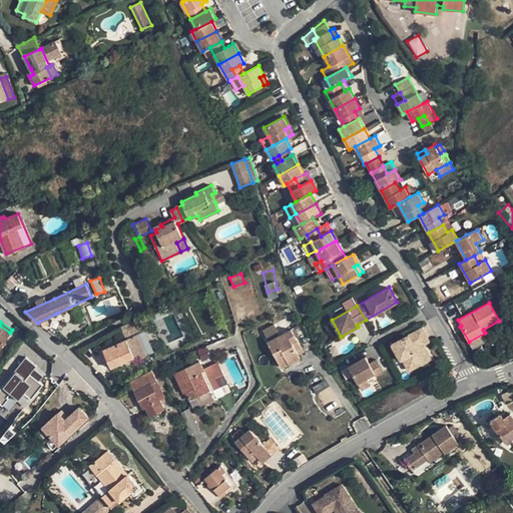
[(275,324),(263,331),(270,342),(269,342),(282,367),(300,357),(299,354),(297,350),(302,347),(292,330),(281,335),(275,324)]
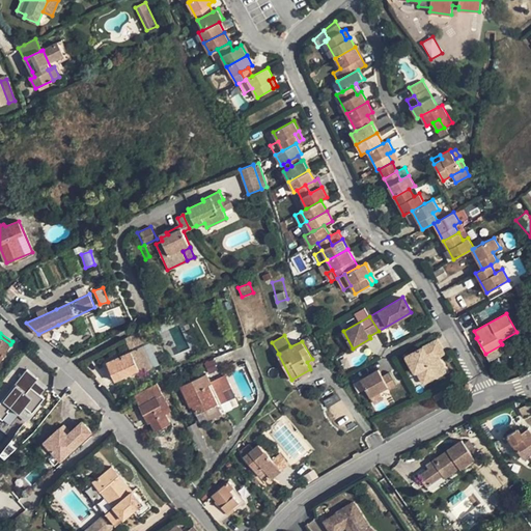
[(0,355),(3,357),(10,344),(0,337),(0,355)]
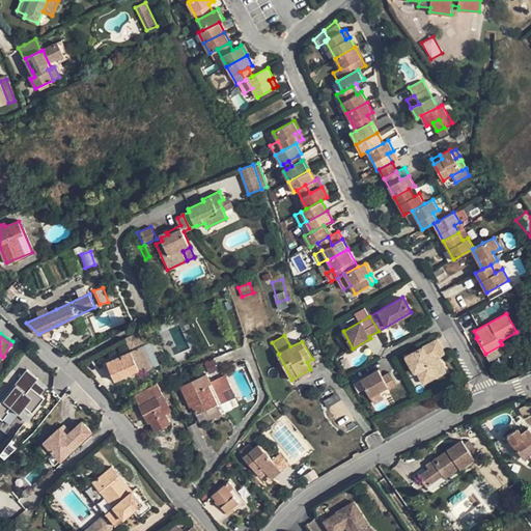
[(132,337),(126,339),(130,347),(136,345),(132,337)]
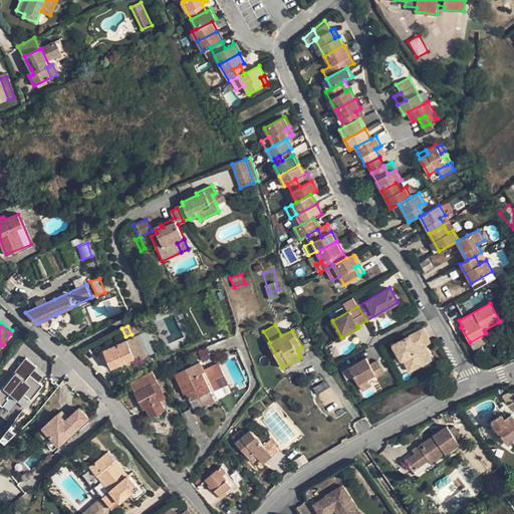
[(427,337),(423,328),(394,344),(402,360),(404,358),(410,370),(421,364),(431,358),(424,344),(421,340),(427,337)]
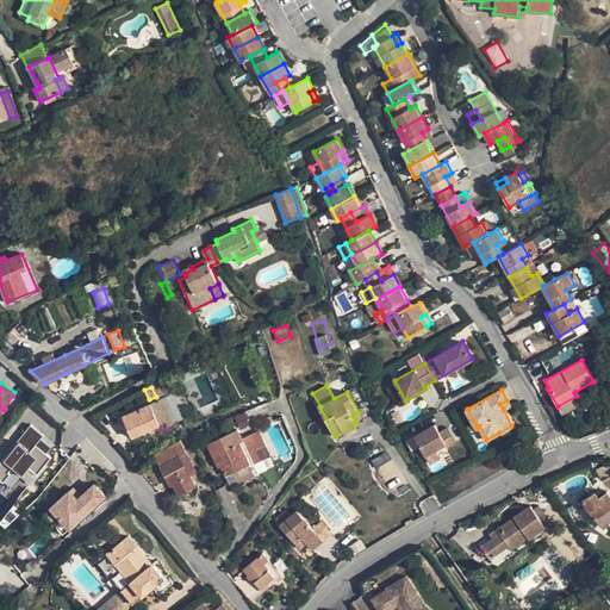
[(166,396),(150,403),(160,424),(161,427),(176,419),(166,396)]
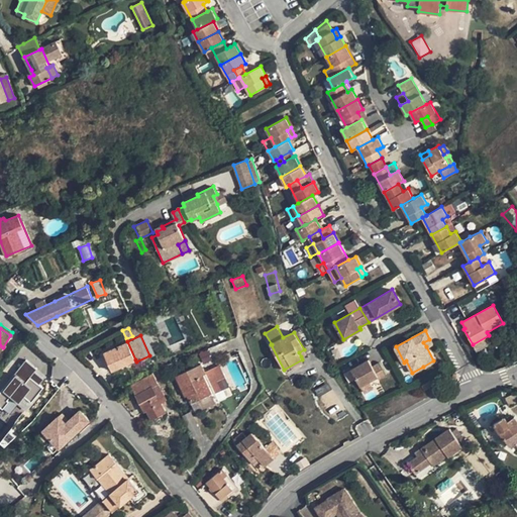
[(135,359),(127,341),(104,352),(112,370),(135,359)]
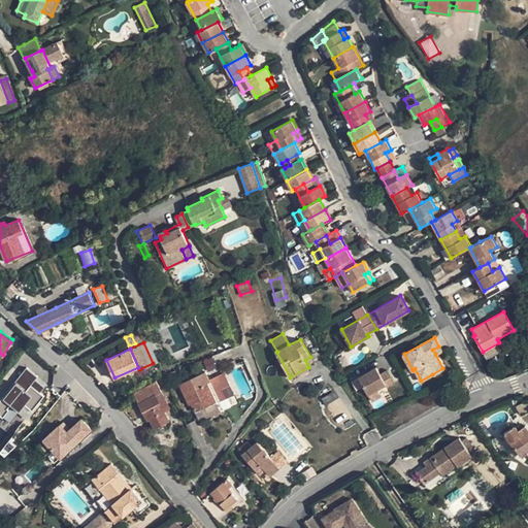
[(200,361),(203,367),(213,363),(210,357),(200,361)]
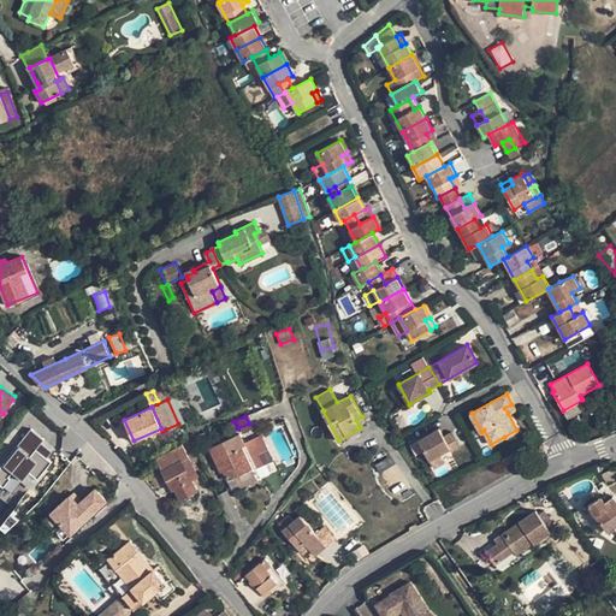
[(252,431),(249,424),(237,428),(240,433),(241,436),(252,431)]
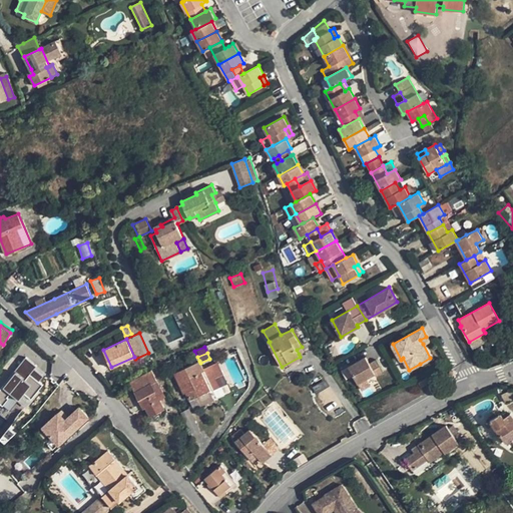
[(38,364),(27,356),(16,369),(17,370),(6,385),(4,384),(0,389),(0,400),(4,404),(10,396),(9,395),(12,391),(21,398),(26,392),(33,397),(44,383),(40,380),(45,374),(36,367),(38,364)]
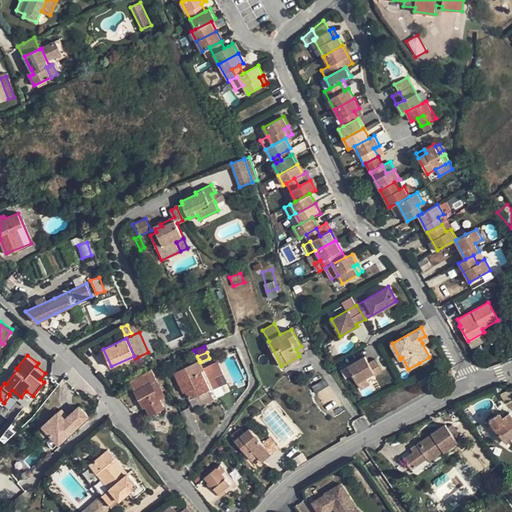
[(373,372),(375,375),(382,370),(375,359),(369,363),(365,356),(348,365),(357,382),(373,372)]
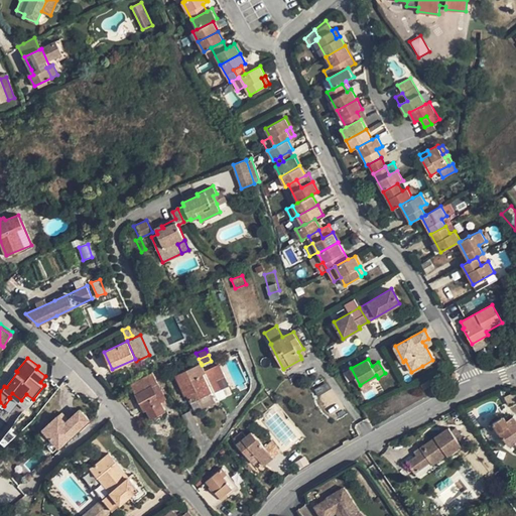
[(201,363),(175,375),(185,395),(187,394),(191,402),(212,392),(212,393),(229,386),(219,364),(205,371),(202,365),(201,363)]
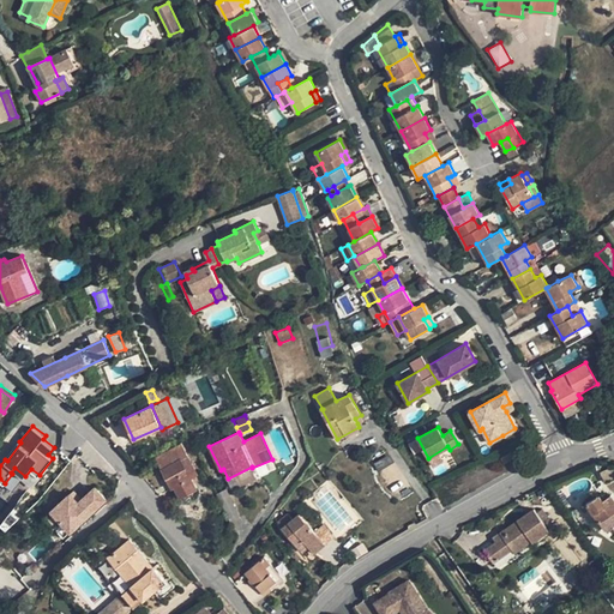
[(181,443),(157,456),(162,467),(168,479),(170,477),(181,497),(197,488),(192,477),(198,474),(181,443)]
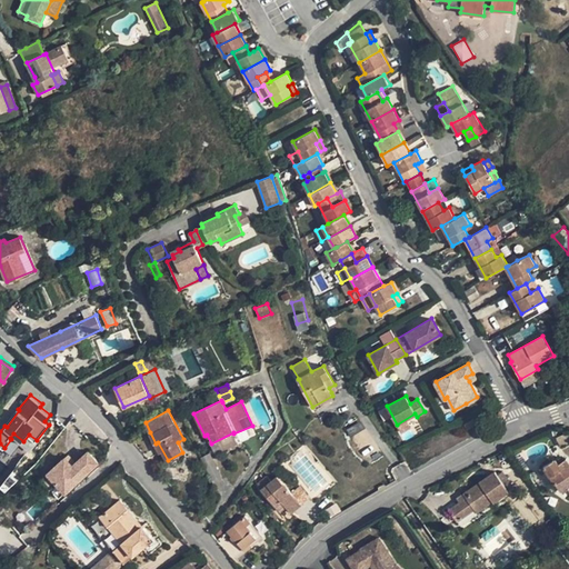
[(565,425),(558,428),(561,435),(567,431),(565,425)]
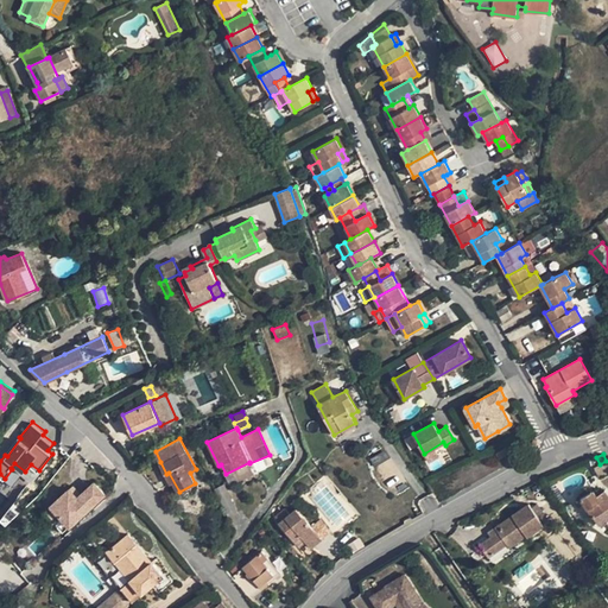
[(607,461),(595,468),(599,476),(607,472),(607,461)]
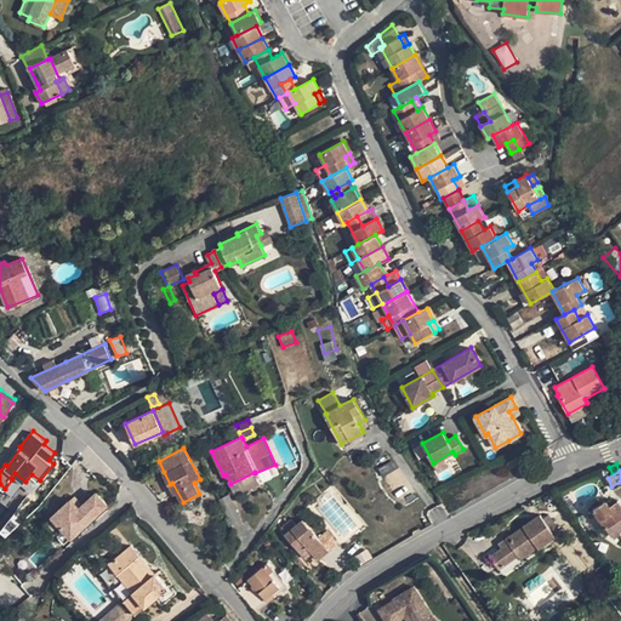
[(255,472),(231,484),(235,495),(260,483),(255,473),(255,472)]
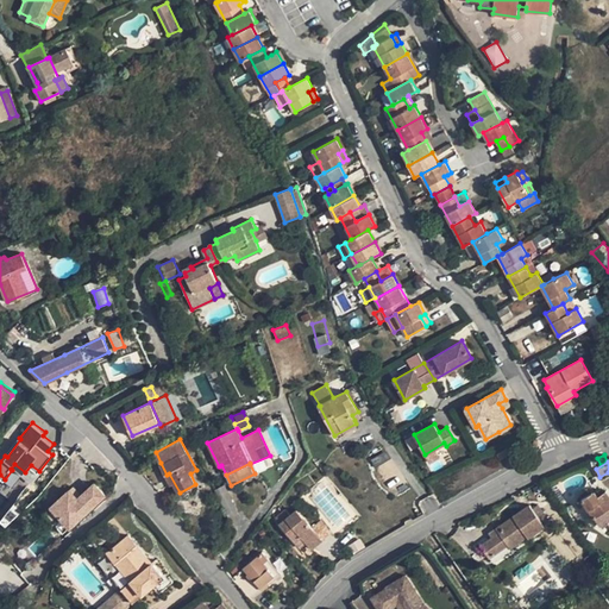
[(39,471),(31,465),(25,472),(33,478),(39,471)]
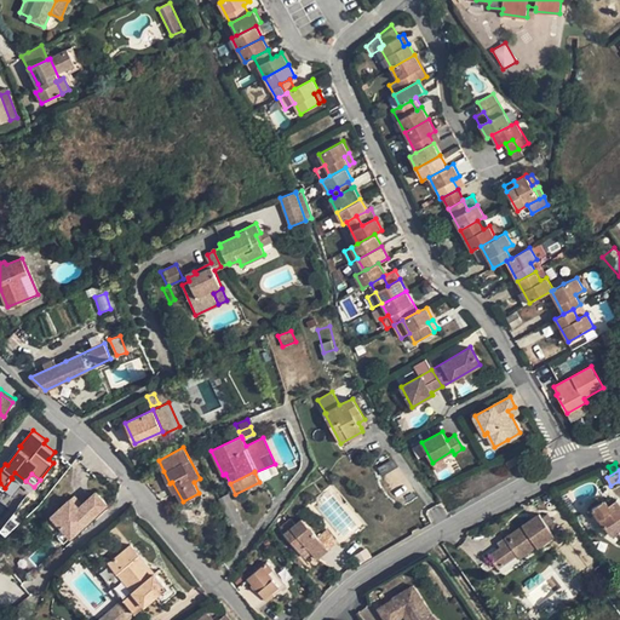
[(45,521),(64,541),(108,503),(97,491),(84,503),(75,494),(45,521)]
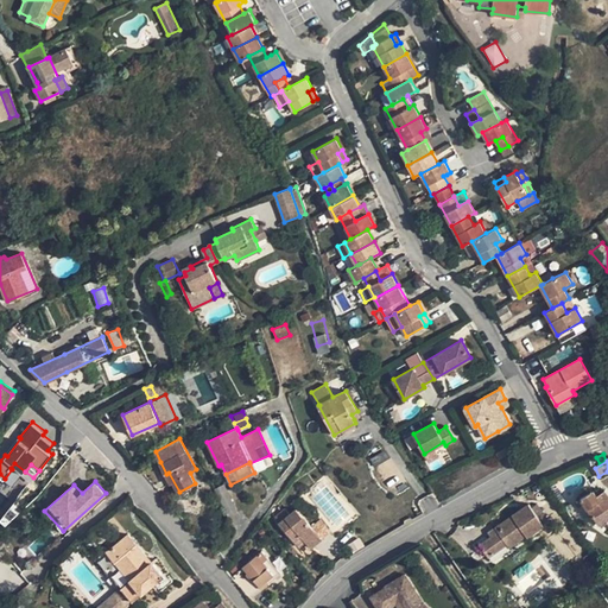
[(238,512),(223,483),(215,488),(229,517),(238,512)]
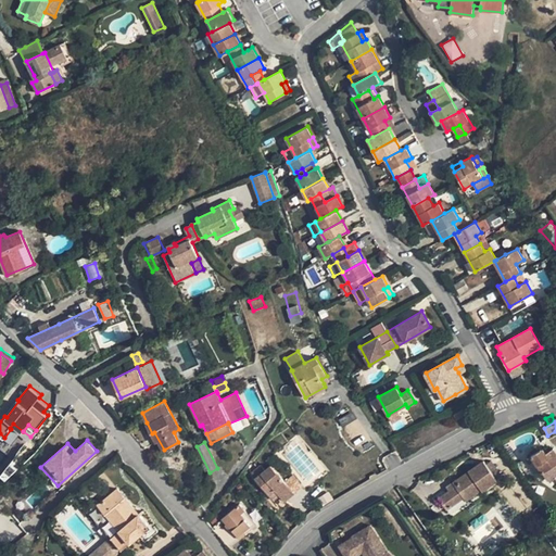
[(541,450),(527,458),(530,464),(534,460),(547,480),(554,477),(555,480),(555,452),(553,449),(544,454),(541,450)]
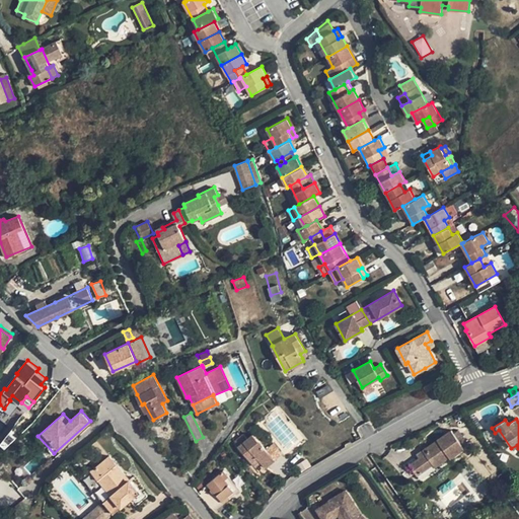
[(463,447),(468,444),(458,430),(453,433),(451,430),(423,450),(426,453),(419,458),(410,464),(417,475),(418,475),(423,471),(433,464),(435,466),(450,457),(451,458),(454,456),(455,458),(465,450),(463,447)]
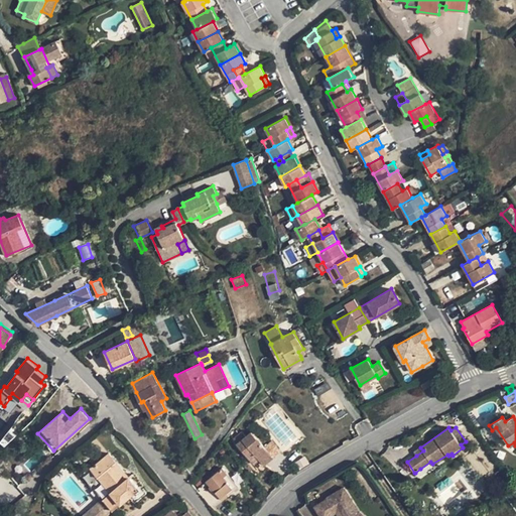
[(264,447),(251,432),(246,436),(242,432),(234,438),(237,443),(253,463),(258,458),(264,465),(272,457),(280,449),(272,440),(264,447)]
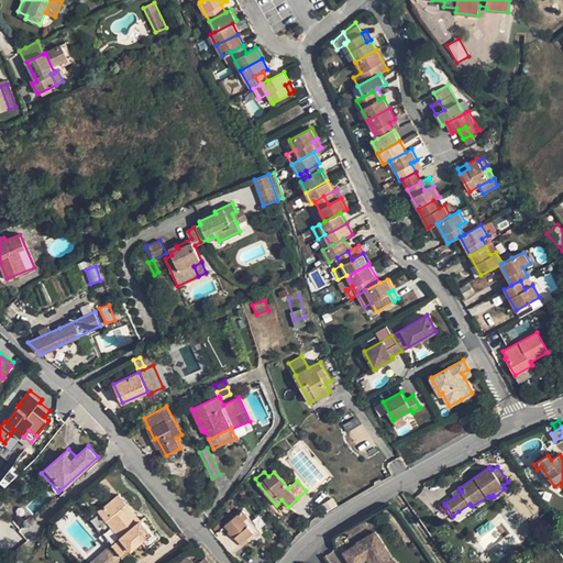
[(459,488),(452,493),(454,497),(462,492),(459,488)]
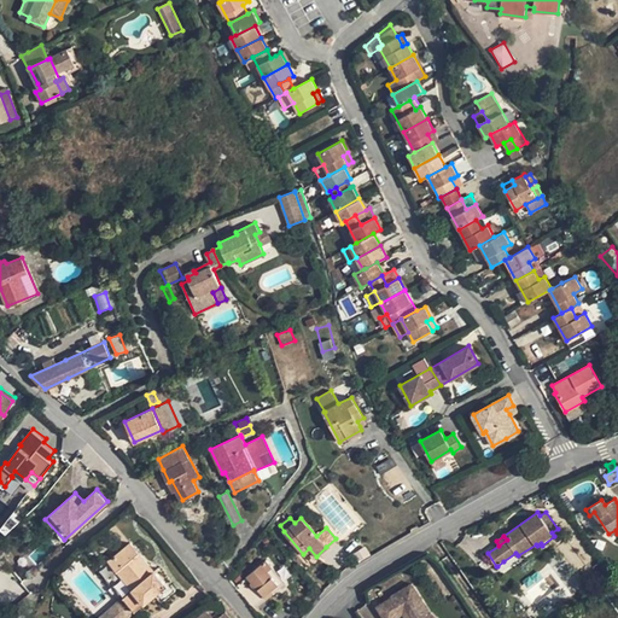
[(130,542),(110,560),(134,589),(123,598),(134,610),(165,584),(130,542)]
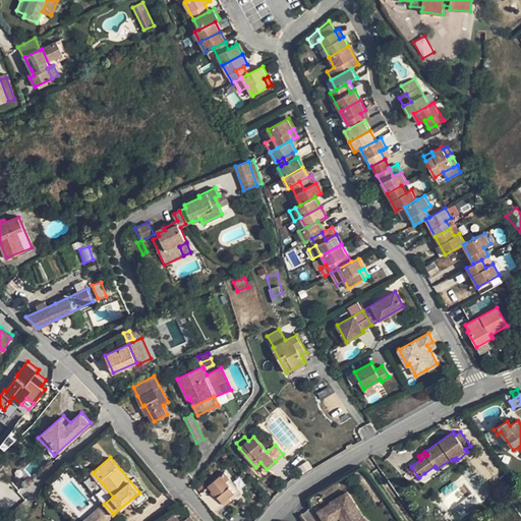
[(499,463),(486,471),(501,493),(513,483),(499,463)]
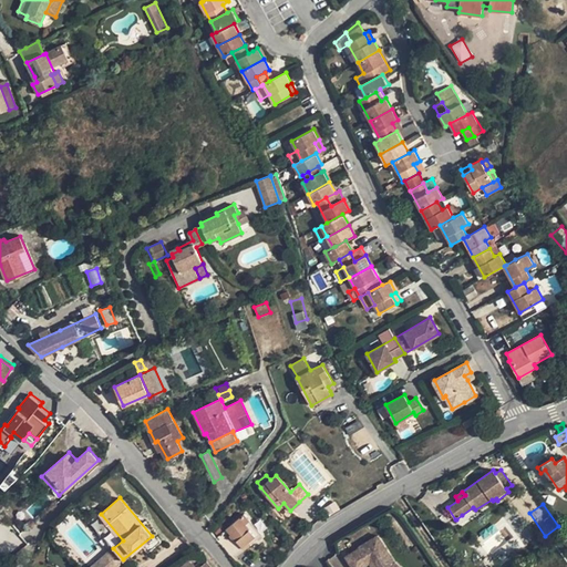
[(473,507),(462,515),(465,519),(476,512),(475,509),(473,507)]
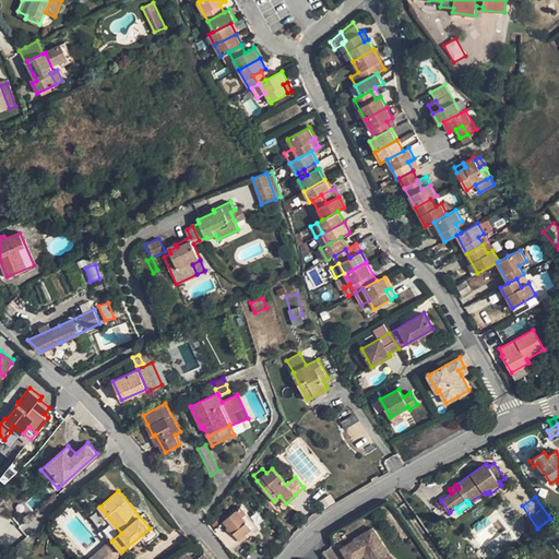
[(455,508),(450,512),(455,521),(473,509),(470,504),(459,512),(455,508)]
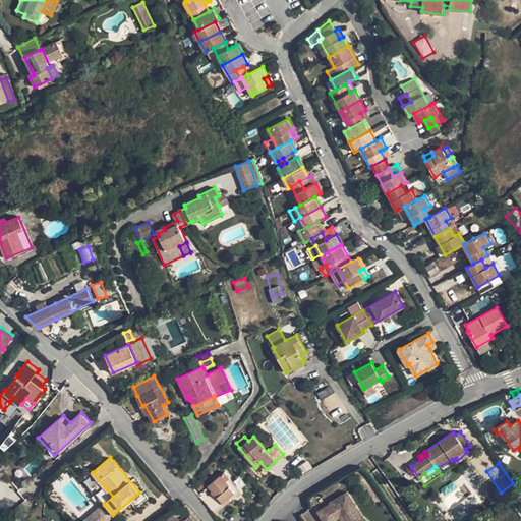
[(241,490),(224,471),(205,488),(200,491),(197,495),(204,502),(214,514),(233,498),(241,490)]
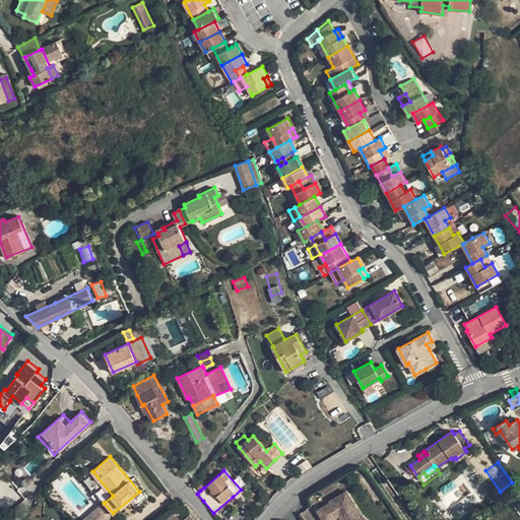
[(346,491),(330,501),(330,502),(317,510),(323,519),(332,519),(339,516),(341,519),(361,519),(358,518),(362,514),(346,491)]
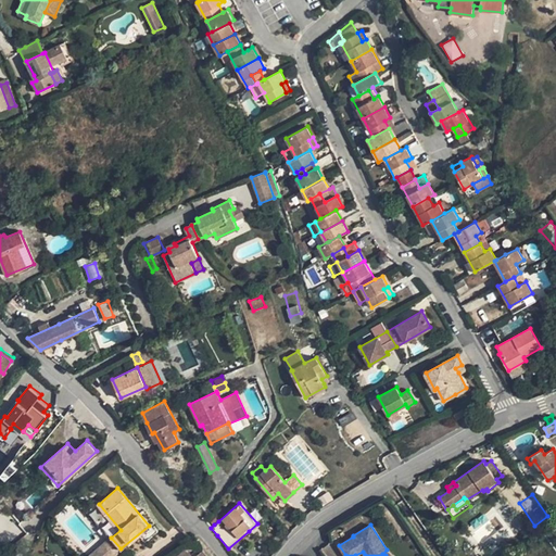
[(112,555),(121,548),(111,538),(99,547),(103,552),(106,555),(112,555)]
